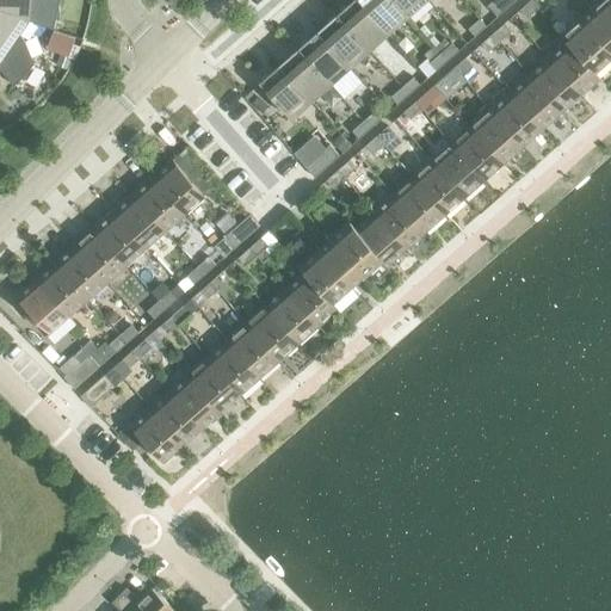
[(0,0),(0,10),(29,20),(29,22),(53,30),(55,20),(59,22),(59,7),(59,0),(0,0)]
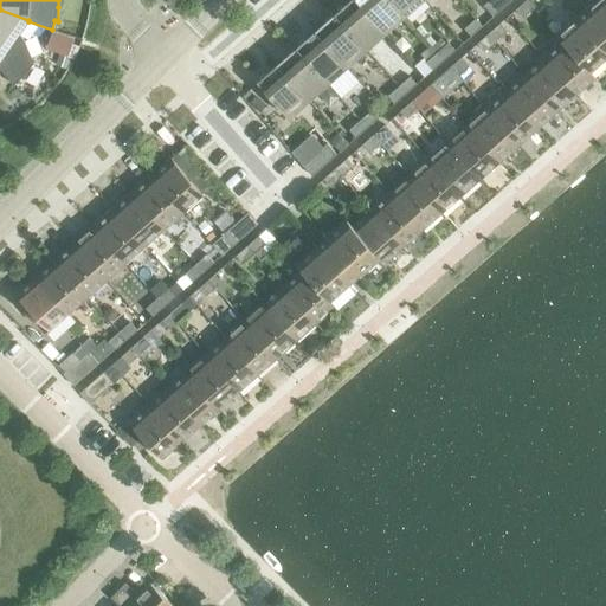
[(355,0),(350,0),(334,14),(366,51),(385,34),(355,0)]
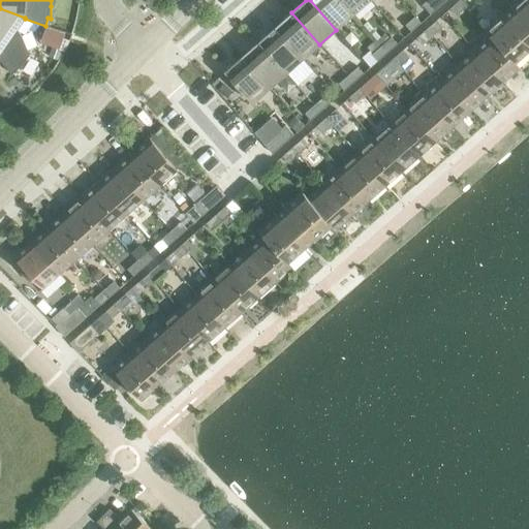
[(339,0),(310,0),(336,30),(352,14),(339,0)]
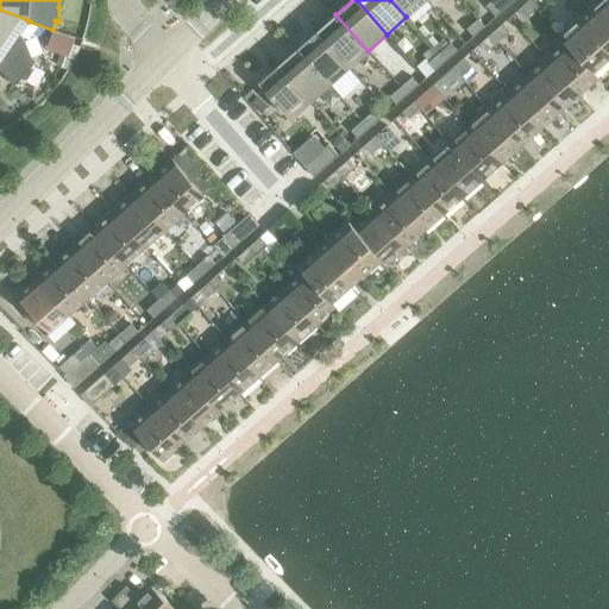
[(425,0),(390,0),(406,17),(426,0),(425,0)]
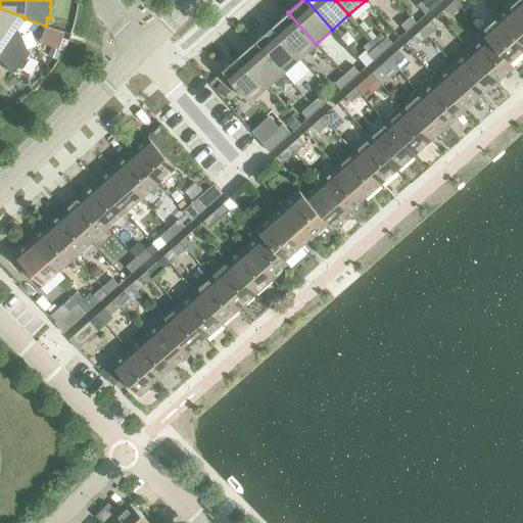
[(422,0),(417,5),(425,15),(441,0),(422,0)]
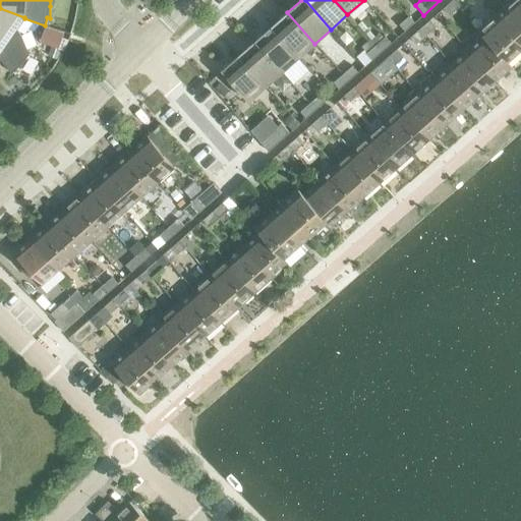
[(520,0),(514,0),(505,9),(518,24),(510,32),(520,44),(520,0)]
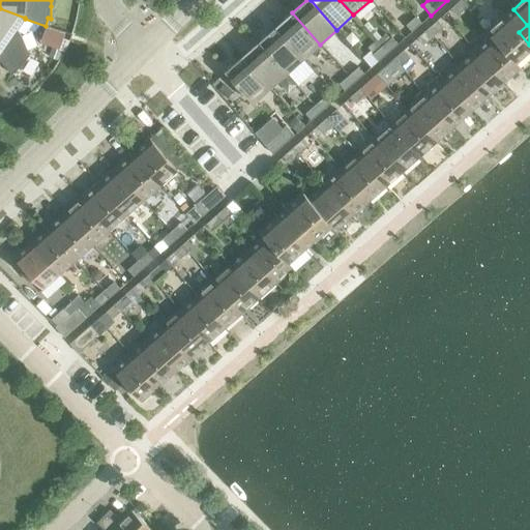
[(450,9),(457,16),(466,7),(461,1),(450,9)]
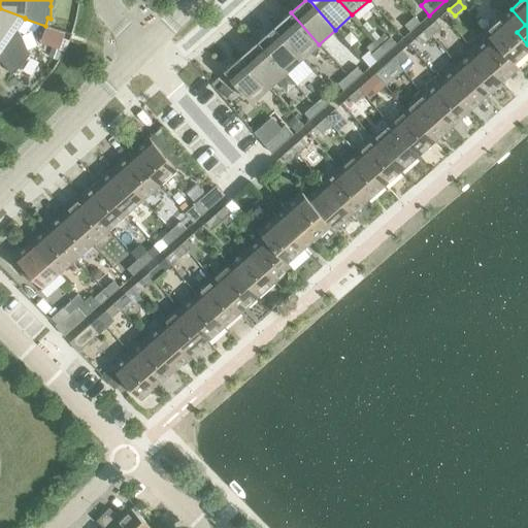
[(0,61),(11,75),(18,68),(20,71),(26,60),(25,60),(31,54),(27,52),(24,42),(20,35),(19,33),(17,30),(25,19),(25,18),(0,8),(0,61)]
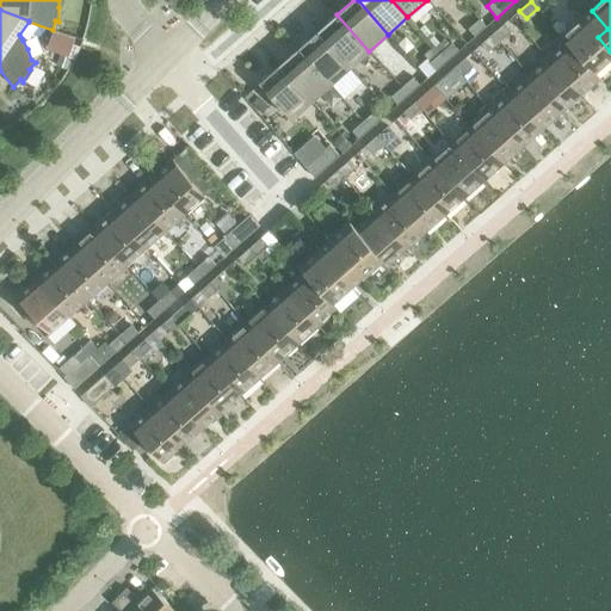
[(562,37),(567,42),(594,73),(610,57),(610,51),(598,37),(608,29),(592,11),(562,37)]
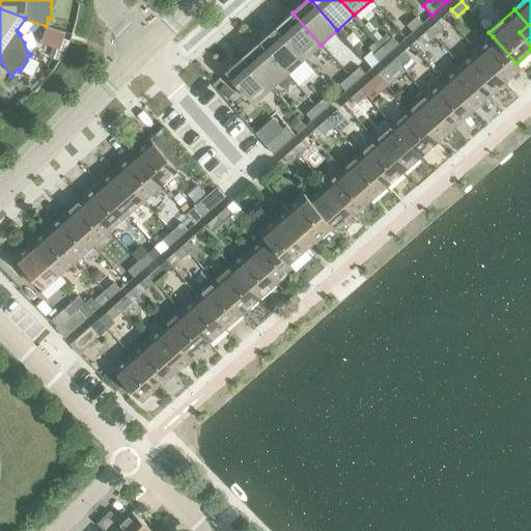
[(292,12),(276,28),(304,59),(320,45),(292,12)]
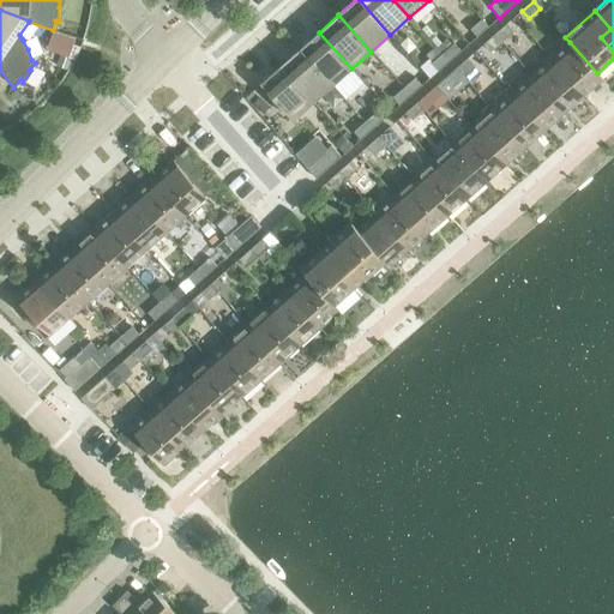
[(470,30),(476,37),(488,28),(481,19),(470,30)]
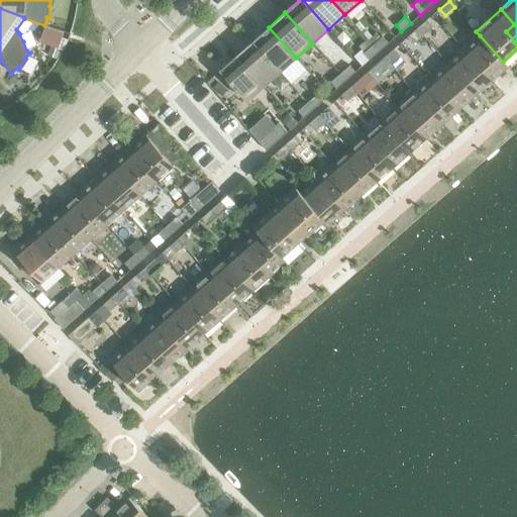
[(426,21),(416,29),(422,36),(431,27),(426,21)]
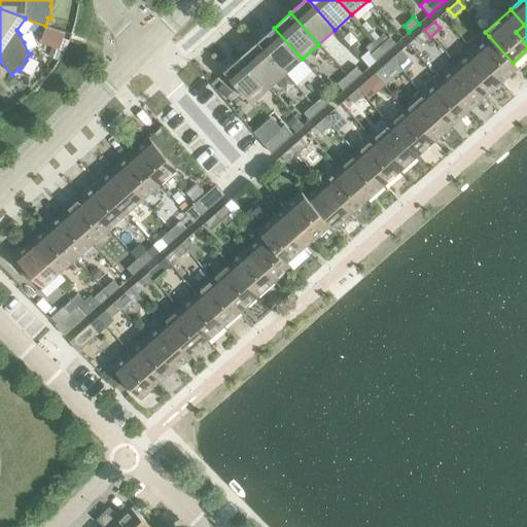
[(274,28),(257,42),(285,73),(302,59),(274,28)]
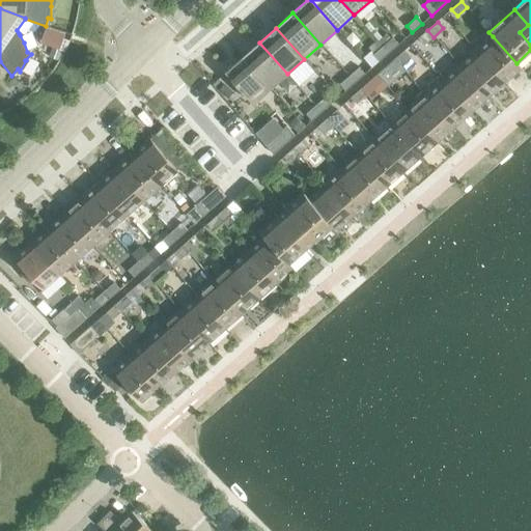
[(434,37),(427,30),(418,38),(423,46),(434,37)]
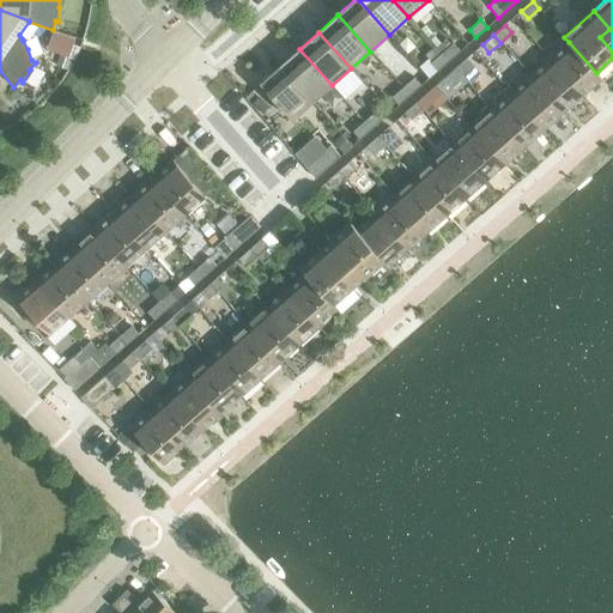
[(445,40),(436,48),(442,54),(451,46),(445,40)]
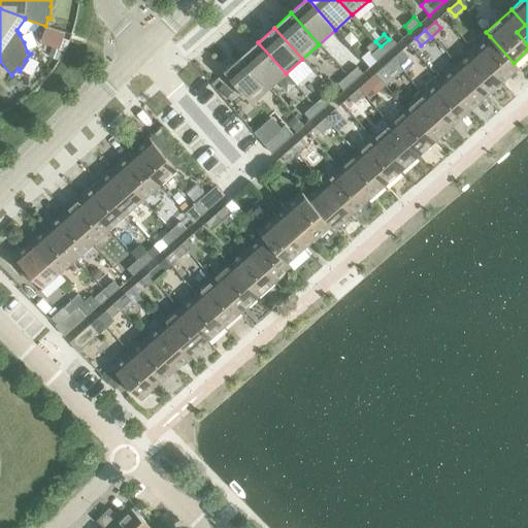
[(490,36),(473,51),(501,83),(518,67),(514,63),(490,36)]
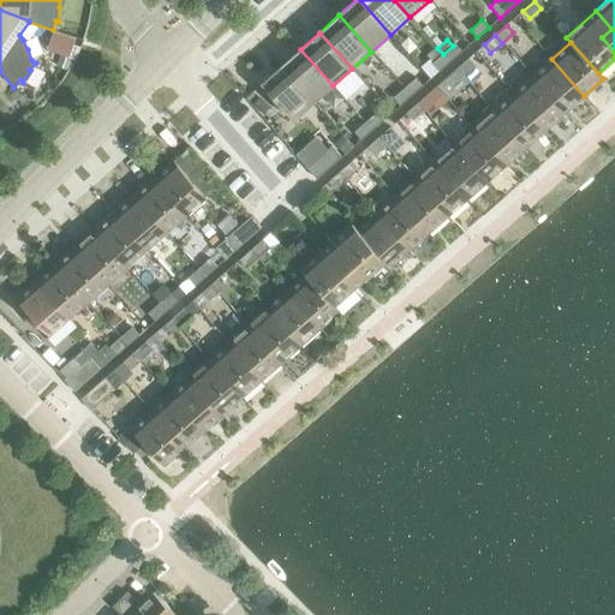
[(434,43),(422,53),(425,58),(431,64),(443,54),(437,48),(434,43)]
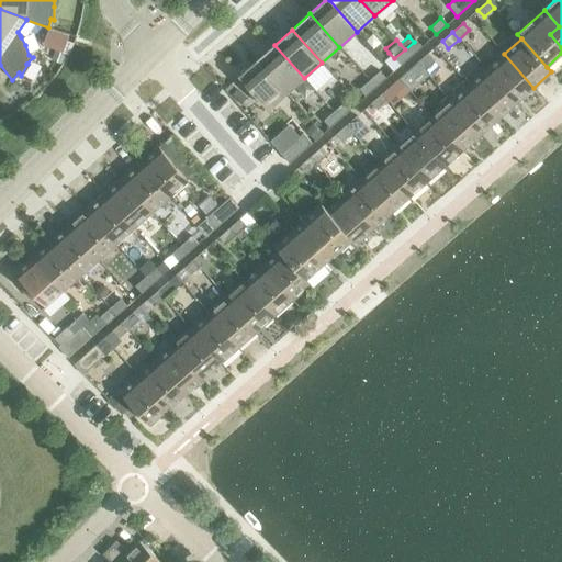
[(414,42),(405,49),(411,57),(422,47),(415,41),(414,42)]
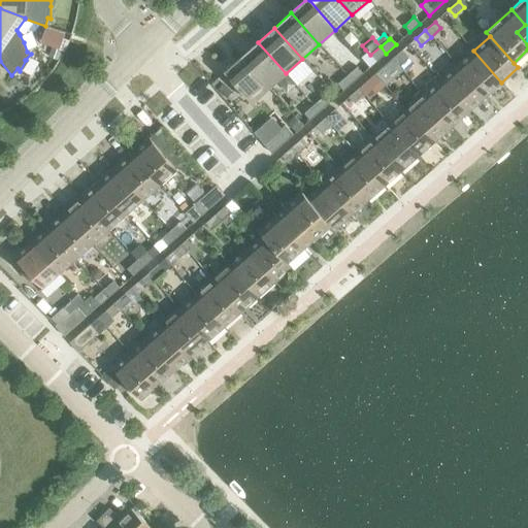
[(258,42),(240,57),(268,89),(286,73),(258,42)]
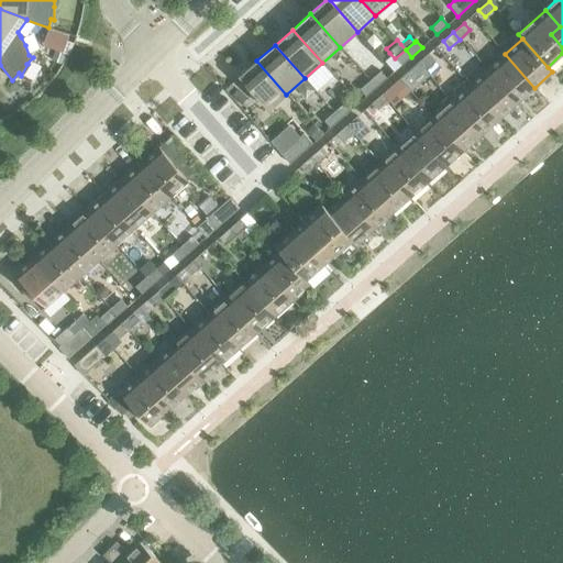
[(411,57),(406,50),(395,58),(401,66),(411,57)]
